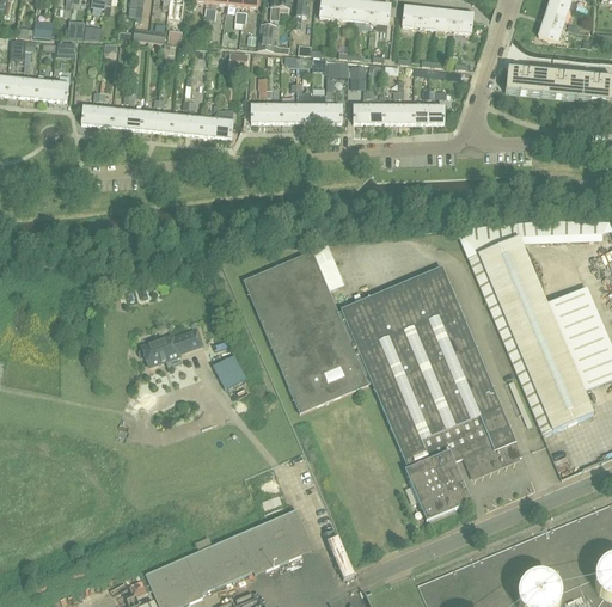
[(271,0),(269,18),(279,19),(279,10),(287,11),(289,8),(289,0),(271,0)]
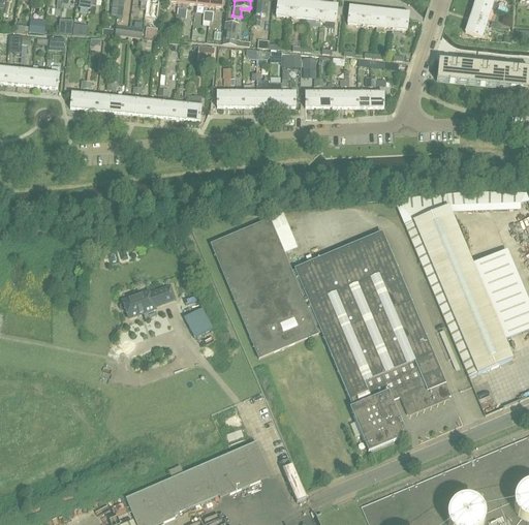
[(256,0),(254,12),(253,12),(252,24),(259,24),(260,13),(267,13),(268,0),(256,0)]
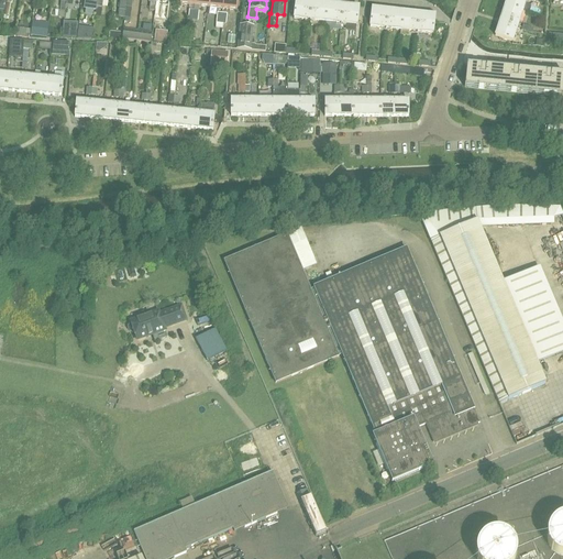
[(310,17),(312,0),(296,0),(294,14),(310,17)]
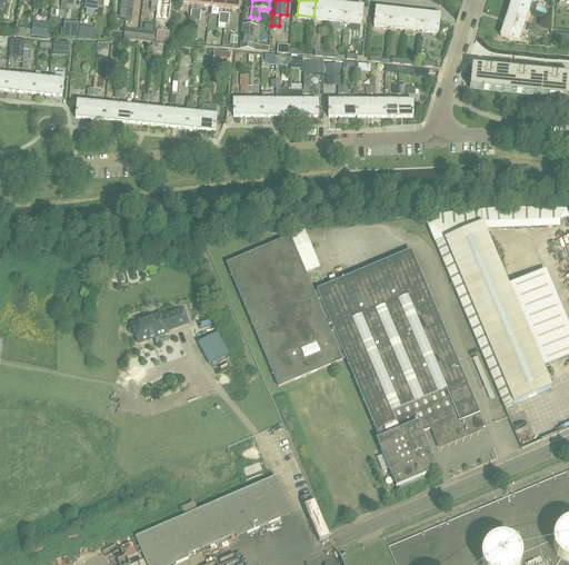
[(329,18),(331,0),(316,0),(313,17),(329,18)]
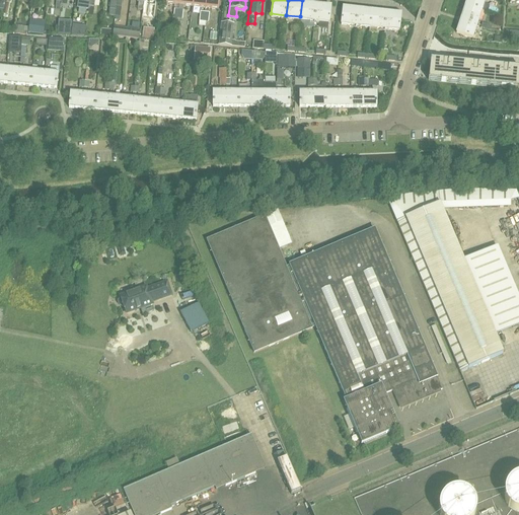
[(314,18),(316,1),(309,0),(302,0),(300,16),(314,18)]
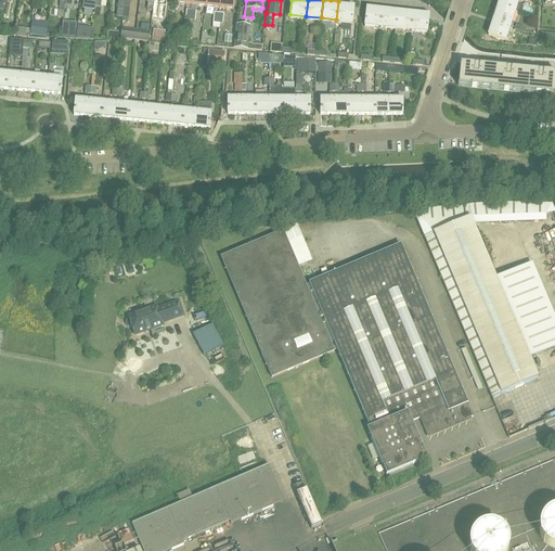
[(338,1),(336,20),(351,21),(353,3),(338,1)]
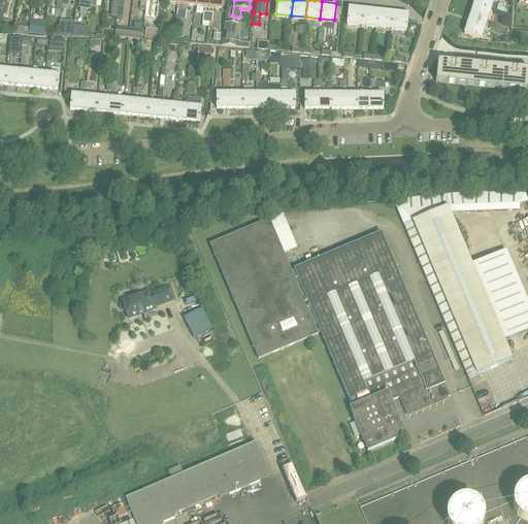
[(486,21),(490,7),(473,1),(469,15),(486,21)]
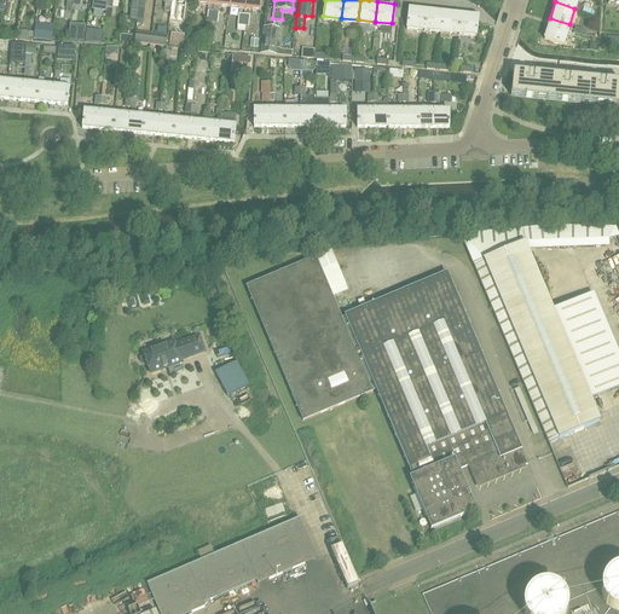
[(424,27),(427,6),(409,5),(406,25),(424,27)]
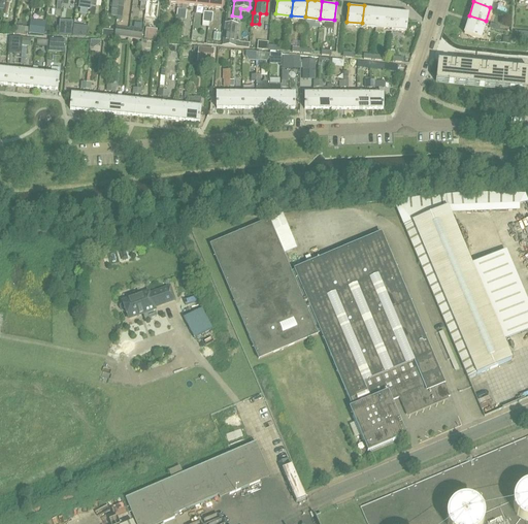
[(376,25),(378,7),(364,5),(362,23),(376,25)]
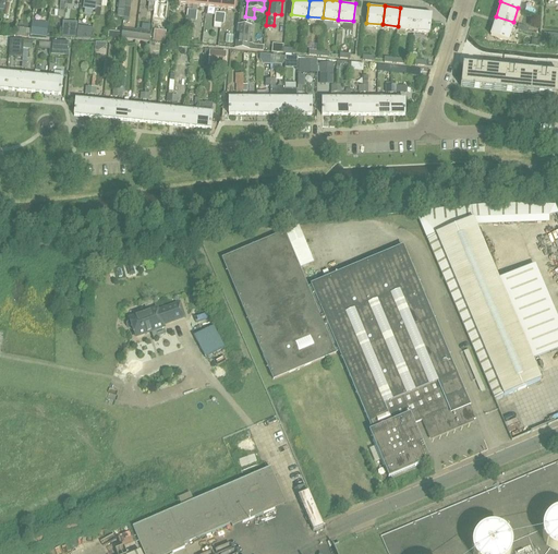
[(413,27),(415,10),(400,8),(398,26),(398,31),(405,32),(407,27),(413,27)]
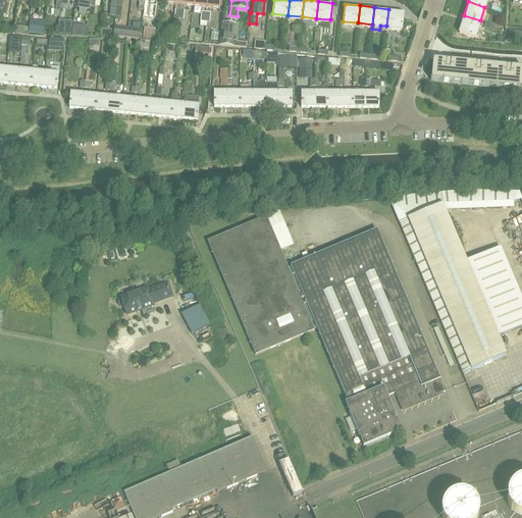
[(388,9),(386,26),(402,28),(403,10),(388,9)]
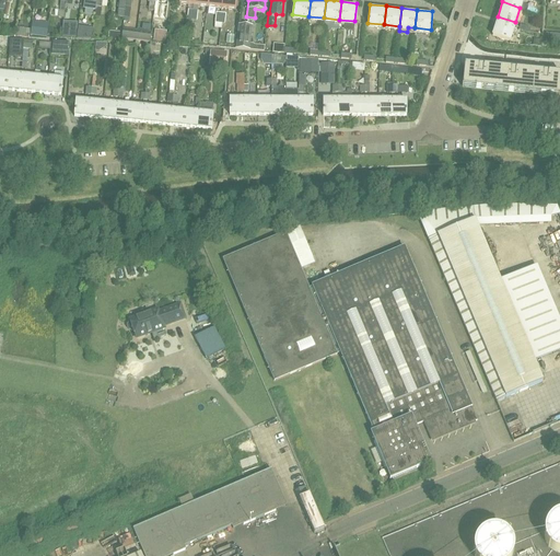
[(510,36),(515,22),(498,16),(493,31),(492,31),(492,32),(510,37),(510,36)]
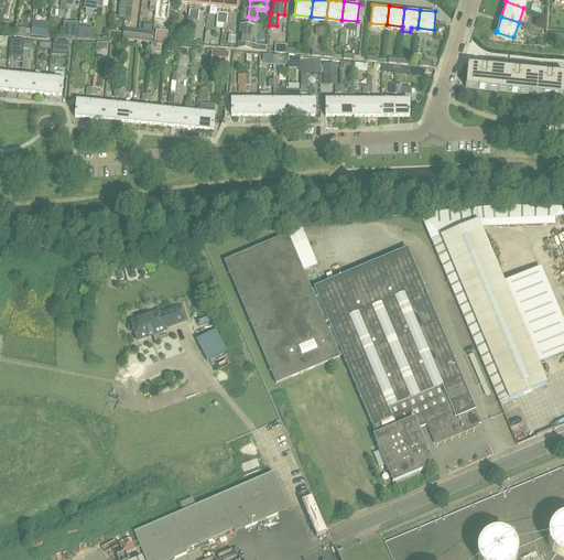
[(45,20),(34,19),(33,31),(44,32),(45,20)]
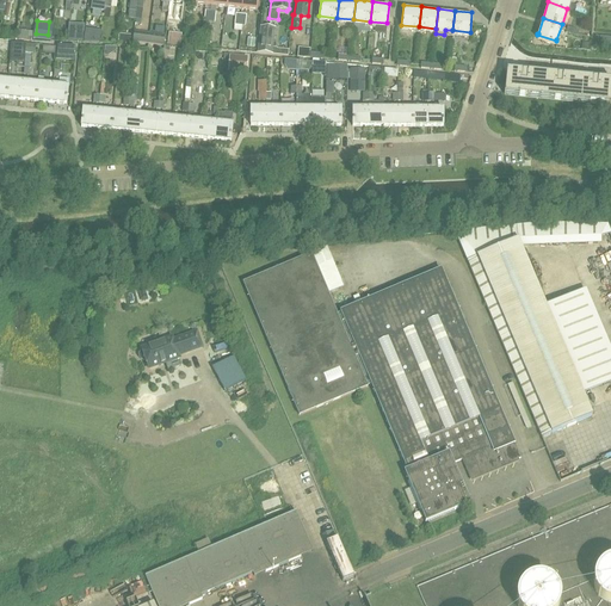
[(288,45),(271,44),(273,24),(259,23),(255,49),(288,51),(288,45)]
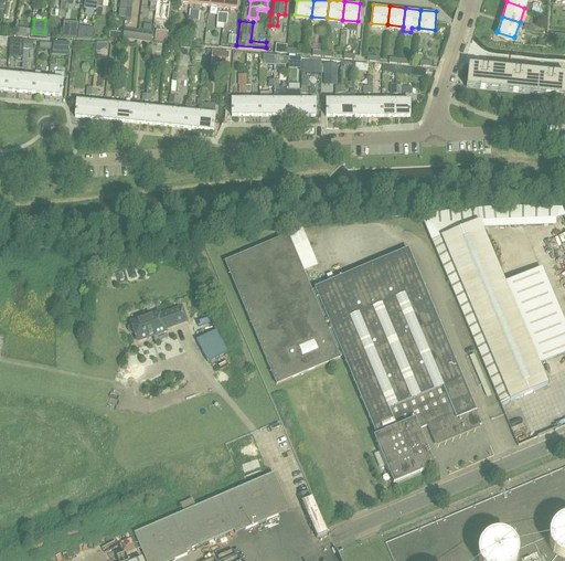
[(137,36),(138,27),(124,24),(123,34),(137,36)]
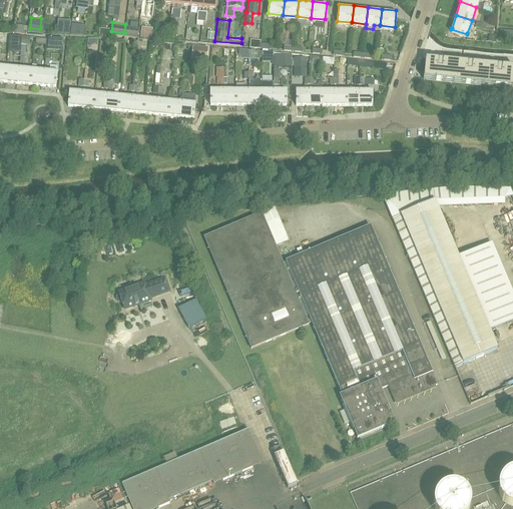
[(140,32),(143,33),(150,34),(152,24),(141,23),(140,32)]
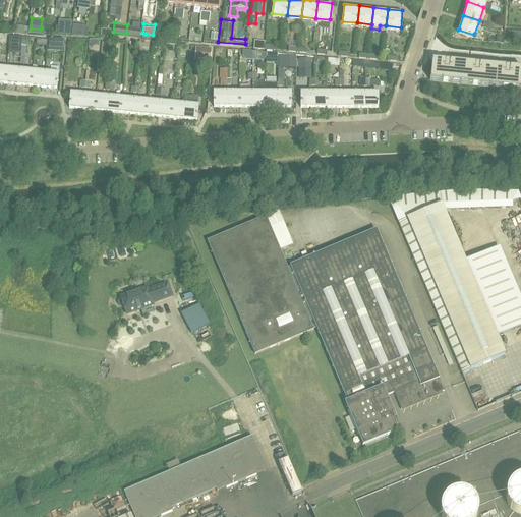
[(127,24),(126,34),(139,36),(140,26),(127,24)]
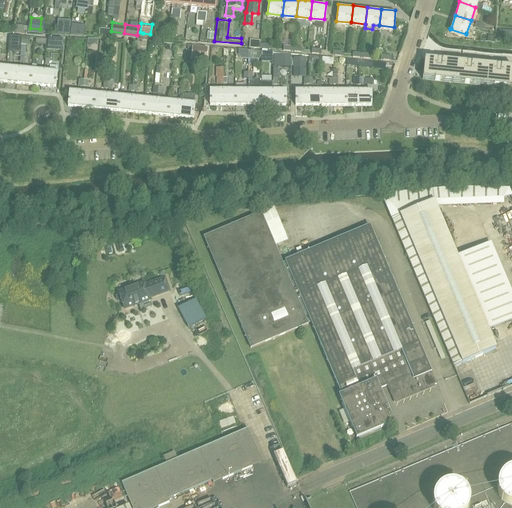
[(111,30),(111,26),(100,25),(100,27),(99,32),(111,33),(111,30)]
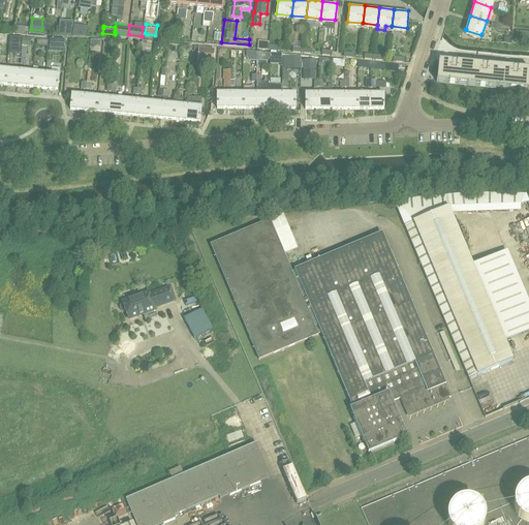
[(528,28),(517,28),(516,37),(528,37),(528,28)]
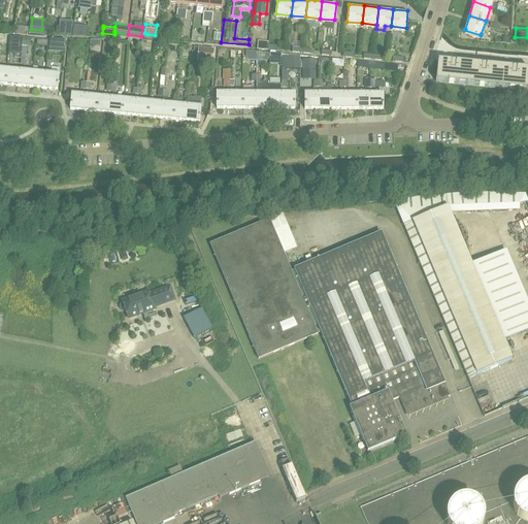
[(8,42),(22,43),(23,34),(9,33),(8,42)]
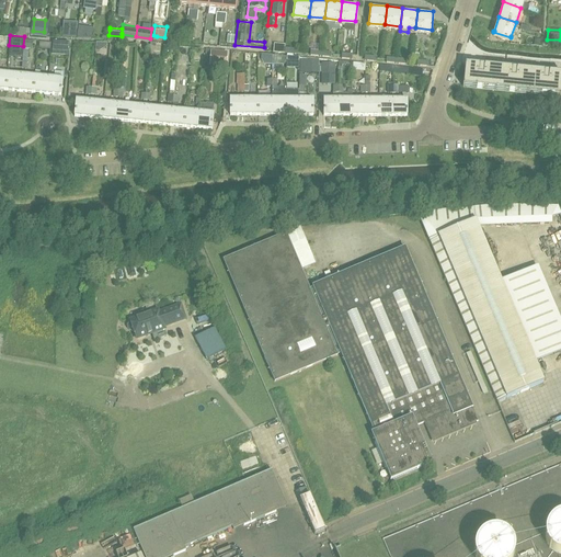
[(68,49),(69,38),(53,37),(52,48),(68,49)]
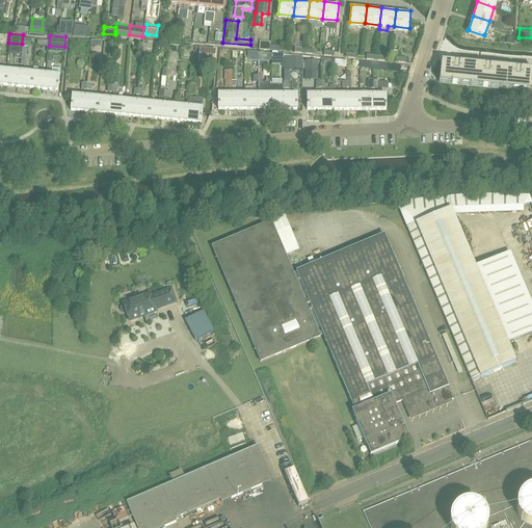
[(101,38),(101,37),(91,36),(91,37),(90,45),(94,45),(98,43),(101,41),(101,38)]
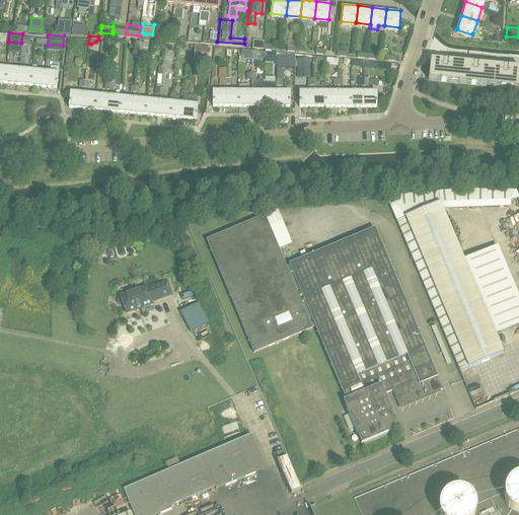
[(252,45),(264,46),(264,41),(264,38),(253,37),(252,45)]
